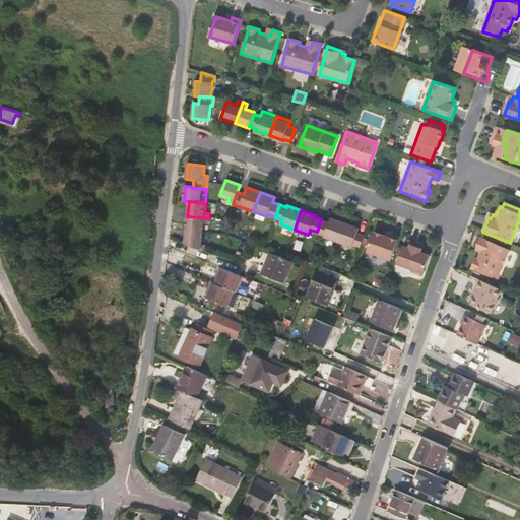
[(185,232),(202,234),(203,223),(208,223),(208,218),(187,216),(185,232)]
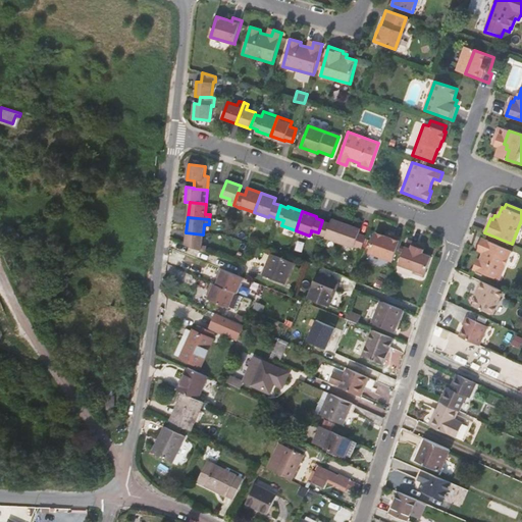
[(338,243),(346,223),(331,218),(329,223),(322,220),(318,232),(325,236),(324,238),(338,243)]
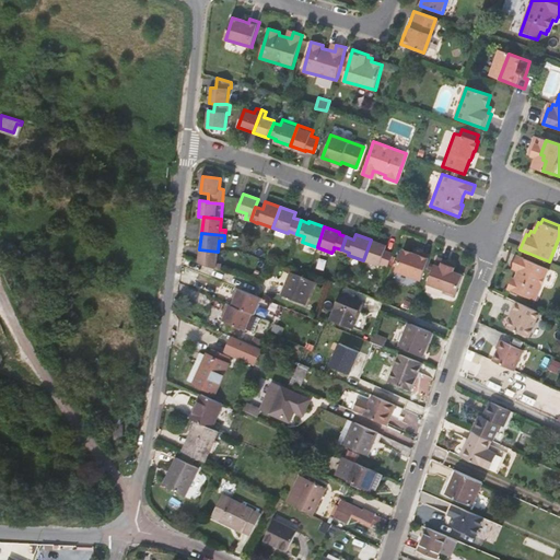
[(387,266),(392,253),(384,251),(386,245),(371,240),(363,260),(378,266),(380,264),(387,266)]
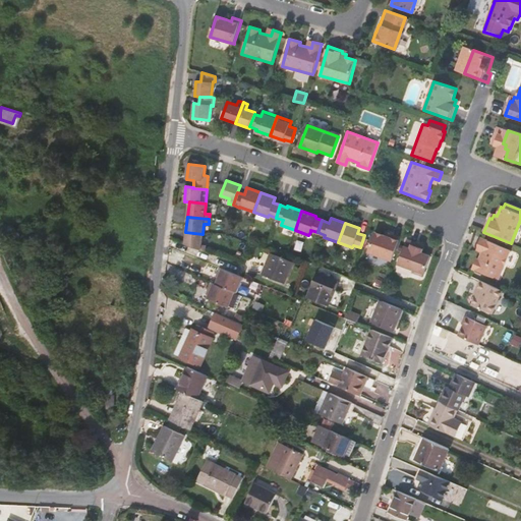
[(185,232),(184,244),(205,251),(206,244),(200,243),(203,234),(185,232)]
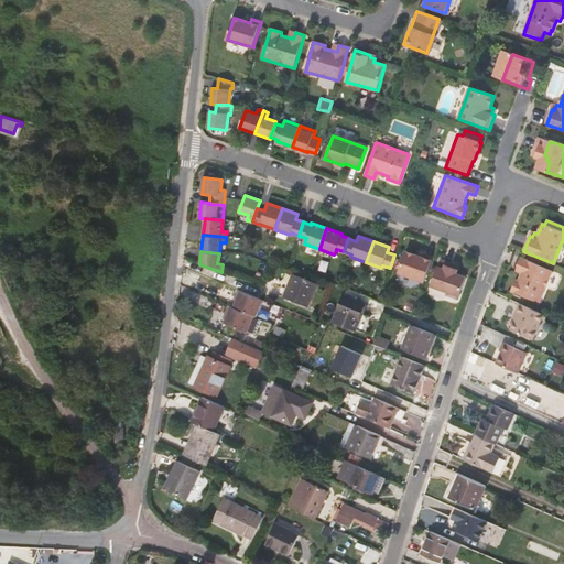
[(432,257),(423,253),(422,257),(416,255),(404,251),(397,272),(423,282),(432,257)]
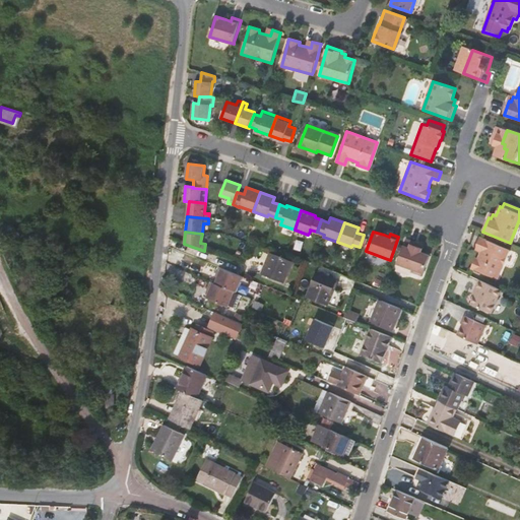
[(510,250),(480,238),(476,246),(482,249),(481,252),(478,260),(475,259),(471,269),(498,279),(510,250)]
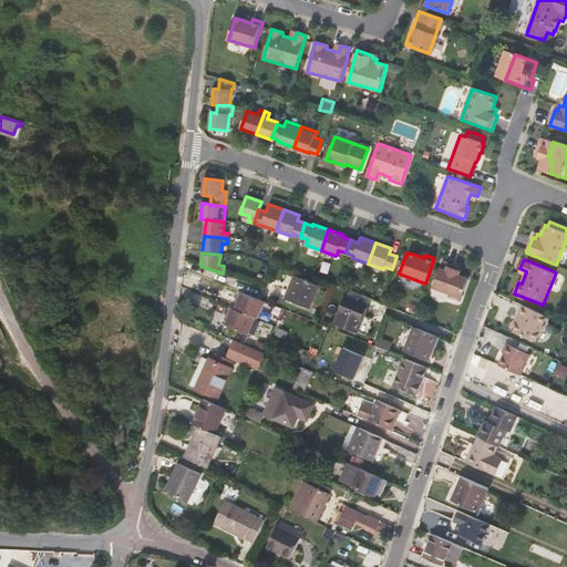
[(467,278),(457,275),(460,270),(455,269),(456,266),(441,260),(432,287),(450,294),(449,296),(460,300),(467,278)]
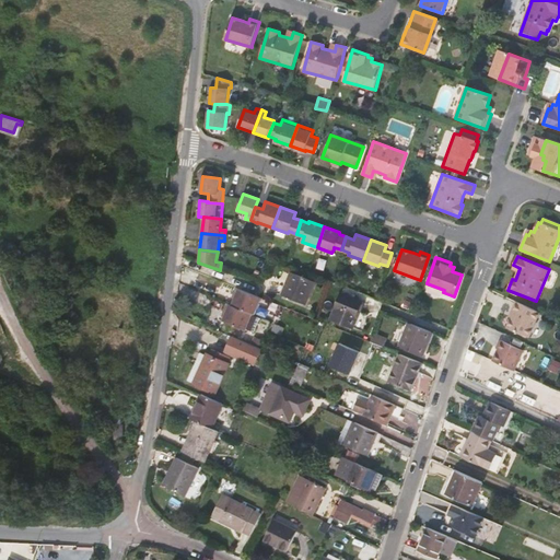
[(315,282),(291,272),(282,294),(305,305),(315,282)]
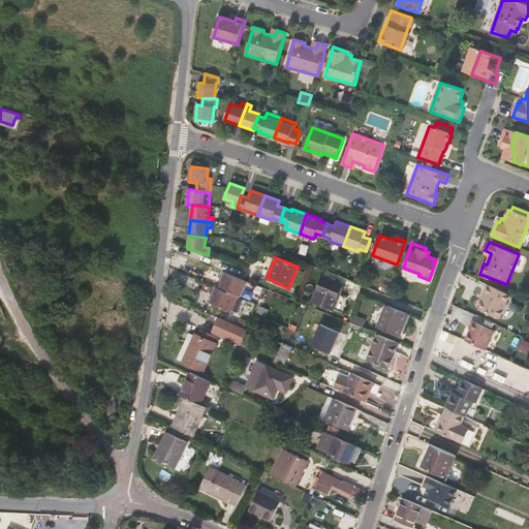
[(241,297),(247,282),(223,272),(217,287),(239,297),(241,297)]
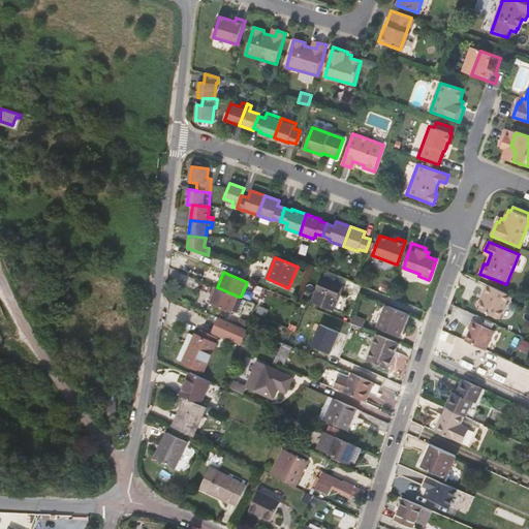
[(342,285),(323,277),(313,301),(334,309),(337,301),(336,301),(342,285)]
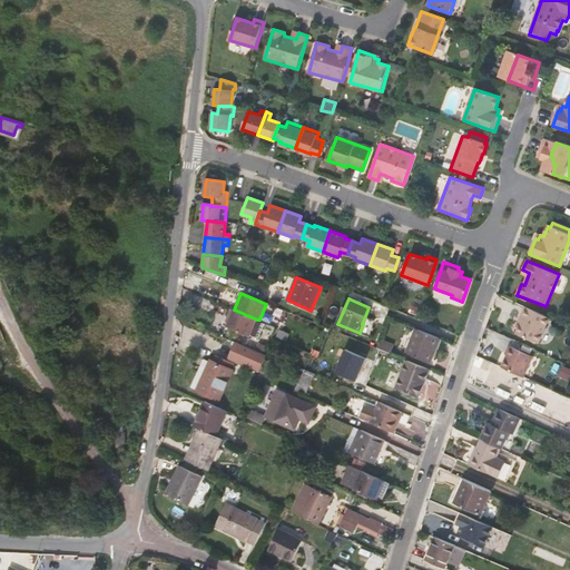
[(369,315),(376,318),(380,308),(372,305),(369,315)]
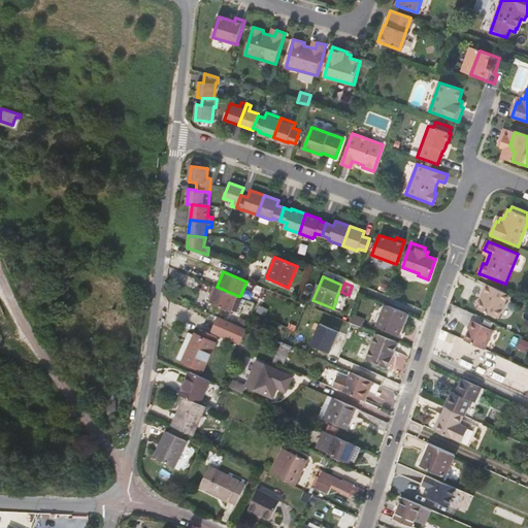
[(217,287),(215,286),(211,293),(213,294),(211,299),(210,302),(232,311),(238,296),(217,287)]
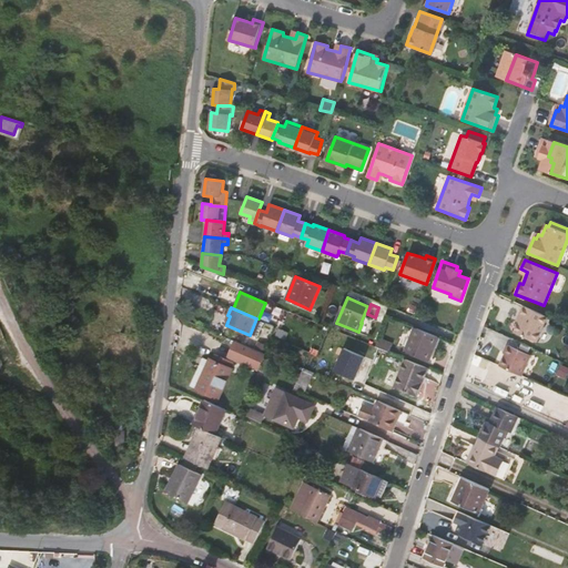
[(549,317),(525,307),(521,315),(523,316),(520,322),(516,333),(538,343),(549,317)]
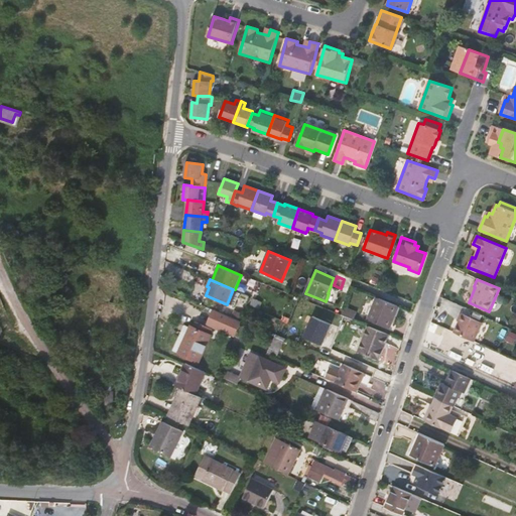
[(399,306),(377,296),(368,318),(390,328),(399,306)]
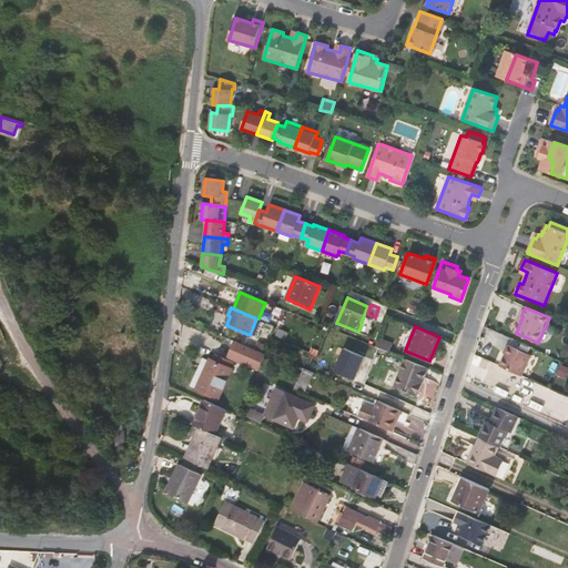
[(265,354),(235,342),(230,356),(259,368),(265,354)]
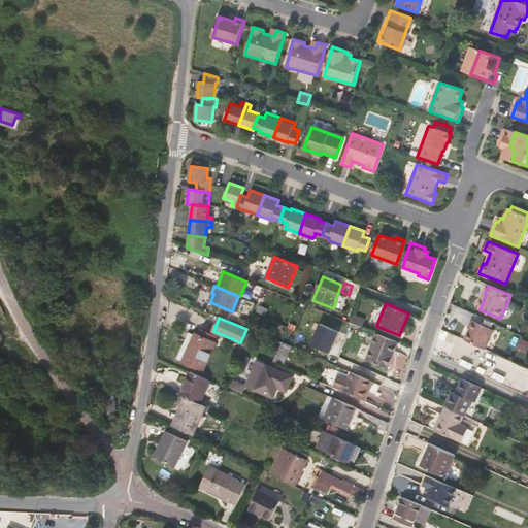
[(321,322),(310,343),(331,353),(341,331),(321,322)]
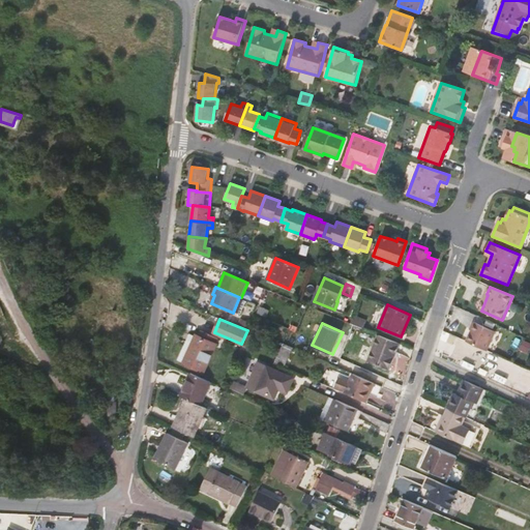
[(469,330),(471,331),(466,343),(487,352),(495,333),(473,323),(469,330)]
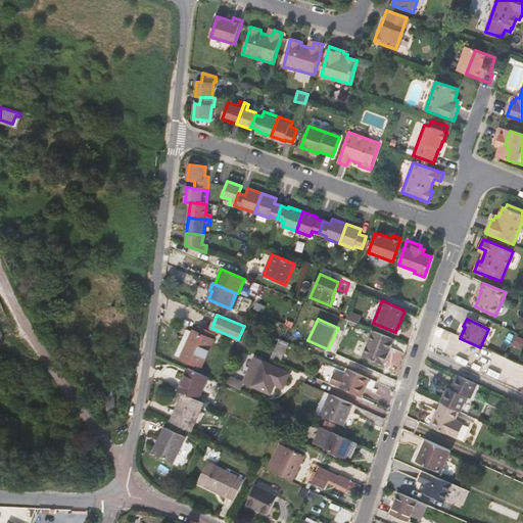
[(195,325),(192,331),(215,341),(218,335),(195,325)]
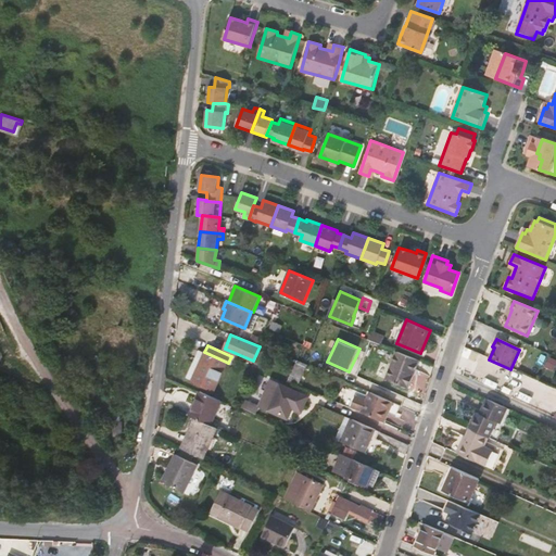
[(317,352),(306,348),(302,359),(312,364),(317,352)]
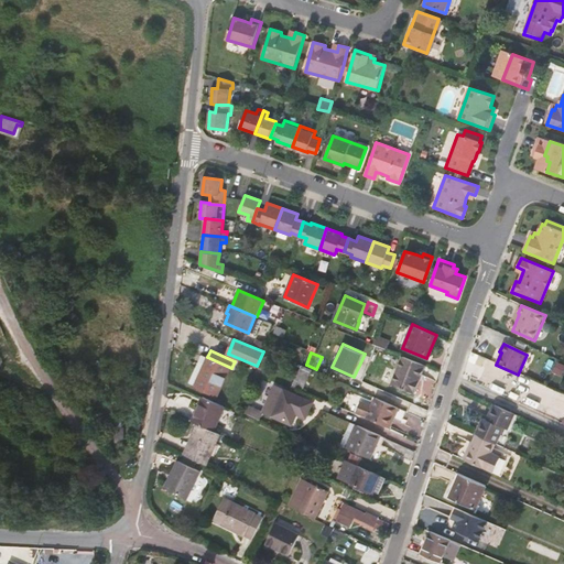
[(187,382),(195,386),(207,357),(199,354),(187,382)]
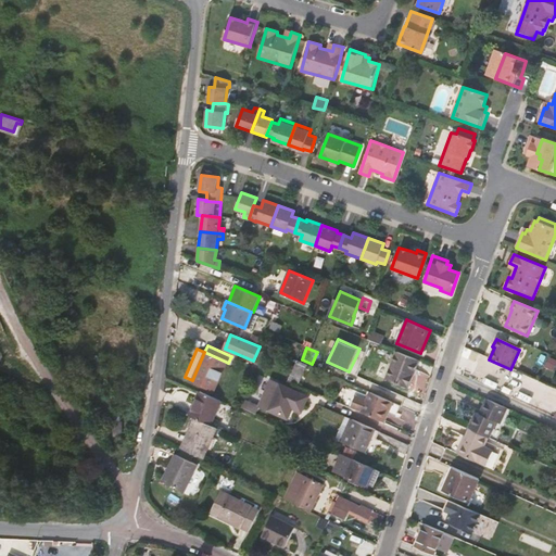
[(204,352),(192,380),(215,391),(228,363),(204,352)]
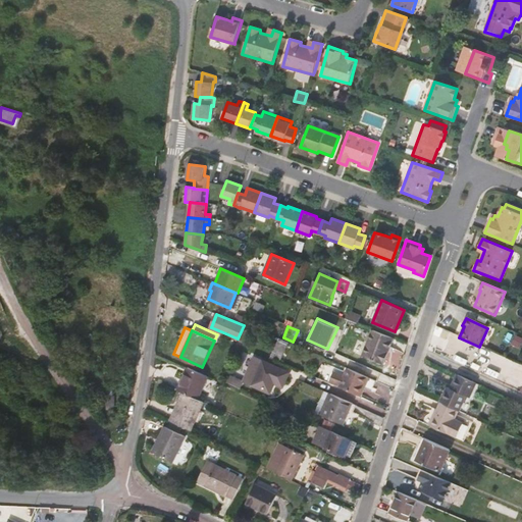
[(385,366),(396,340),(375,330),(365,357),(385,366)]
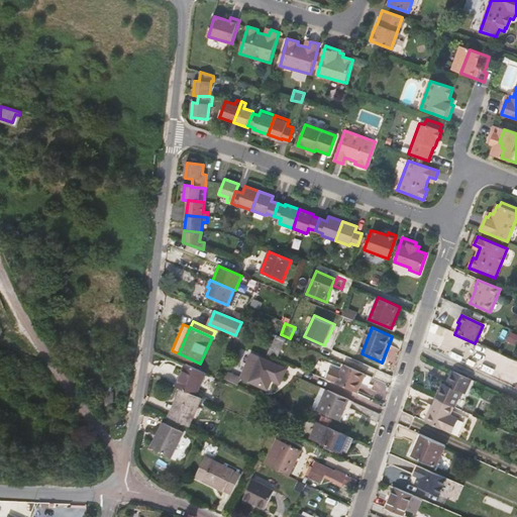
[(268,354),(277,358),(286,338),(277,334),(268,354)]
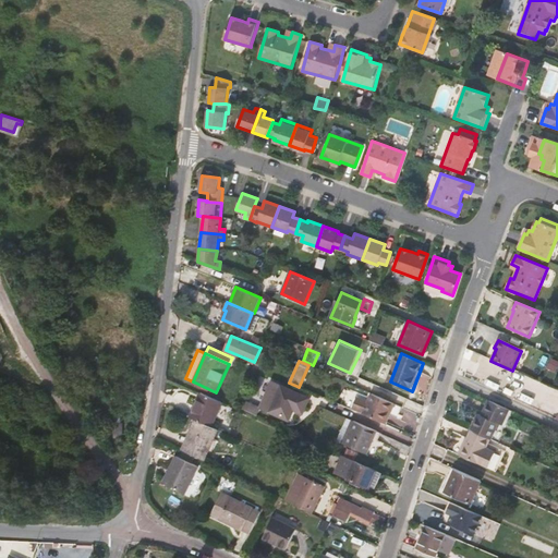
[(310,399),(276,384),(271,386),(263,404),(265,410),(289,421),(293,410),(302,414),(310,399)]
